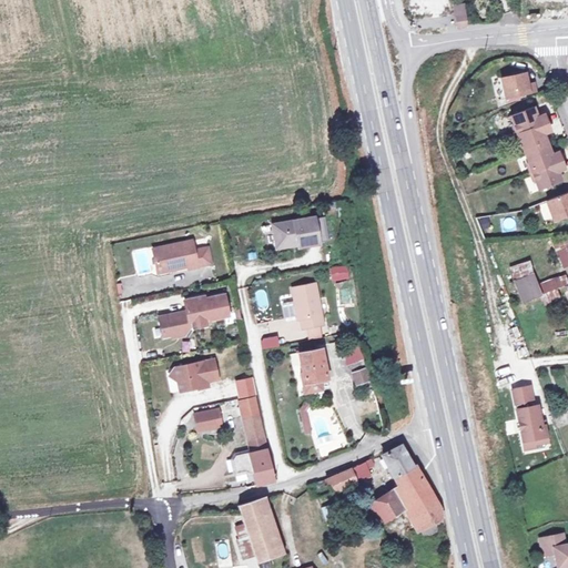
[(406,0),(409,11),(444,8),(442,0),(406,0)]
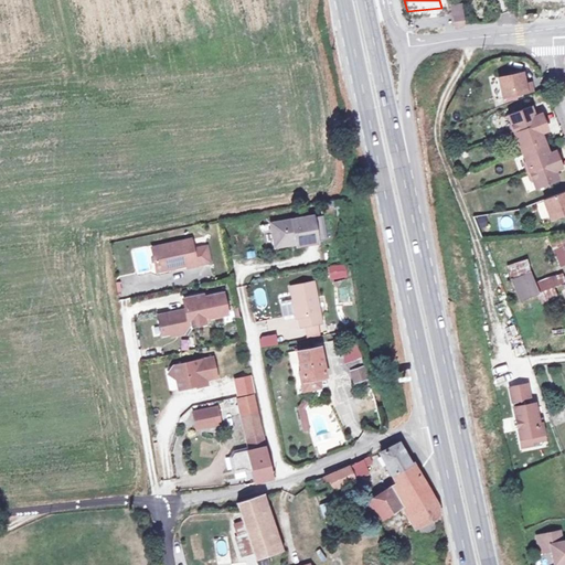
[(452,16),(454,27),(466,25),(465,22),(462,7),(451,8),(452,16)]
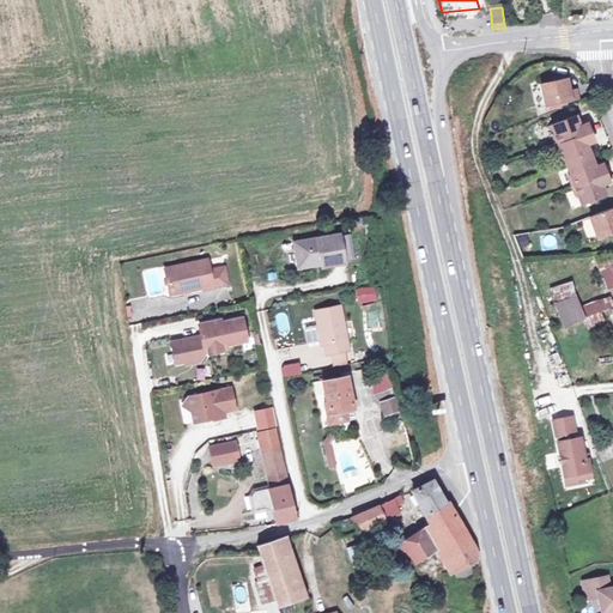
[(541,83),(546,104),(580,96),(576,86),(569,87),(566,77),(541,83)]
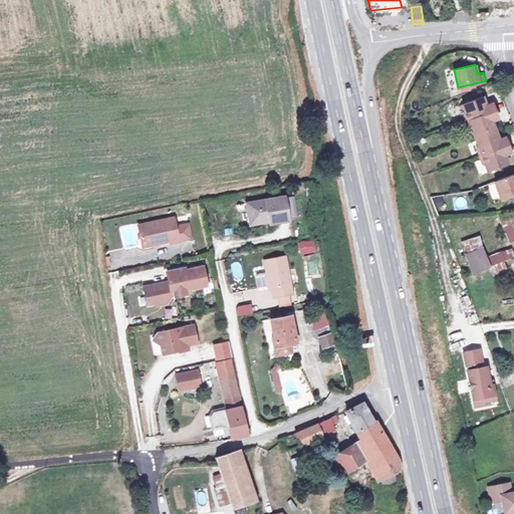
[(483,93),(463,101),(469,118),(476,135),(483,152),(490,169),(510,161),(506,152),(511,150),(506,135),(500,138),(496,127),(492,117),(498,115),(495,108),(492,100),(487,103),(483,93)]
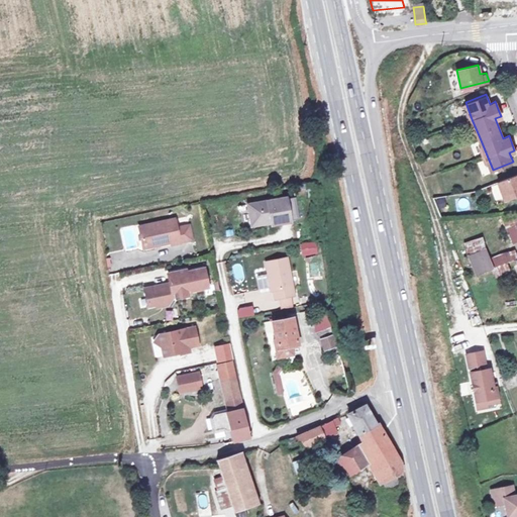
[(332,164),(330,154),(322,157),(324,166),(332,164)]
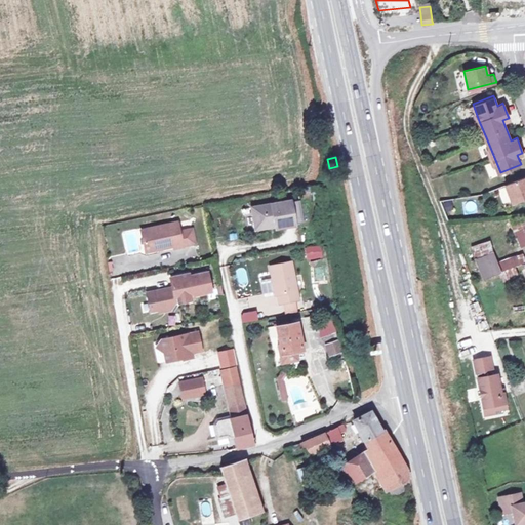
[(524,174),(506,184),(513,201),(524,195),(524,174)]
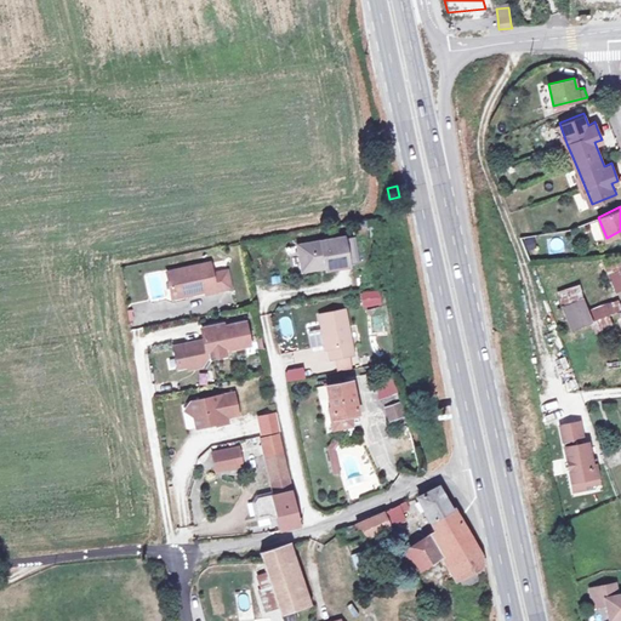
[(296,245),(301,272),(324,267),(325,271),(348,266),(343,237),(296,245)]
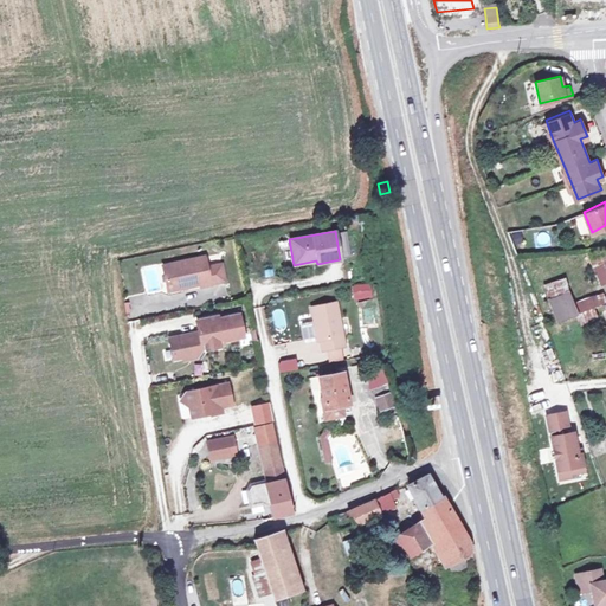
[(204,257),(162,266),(167,288),(179,285),(180,289),(199,284),(200,288),(210,285),(210,284),(225,281),(220,264),(206,268),(204,257)]
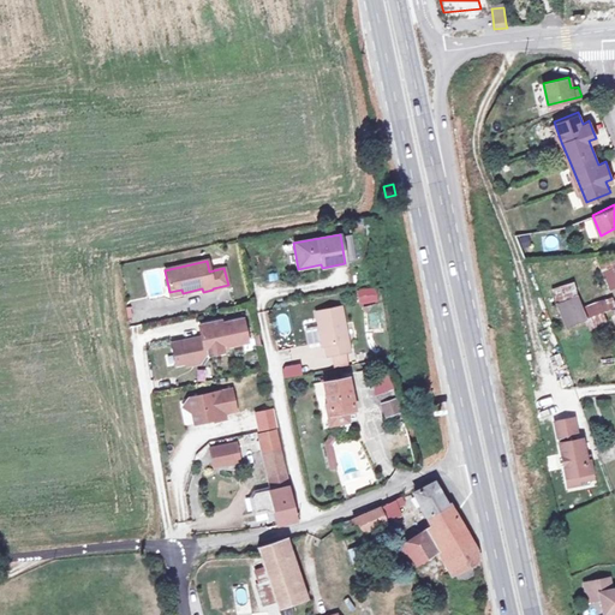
[(358,304),(375,303),(374,287),(357,288),(358,304)]
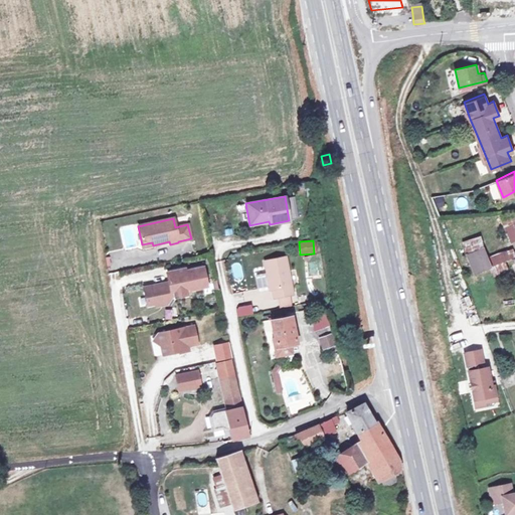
[(487,247),(469,253),(476,273),(494,267),(487,247)]
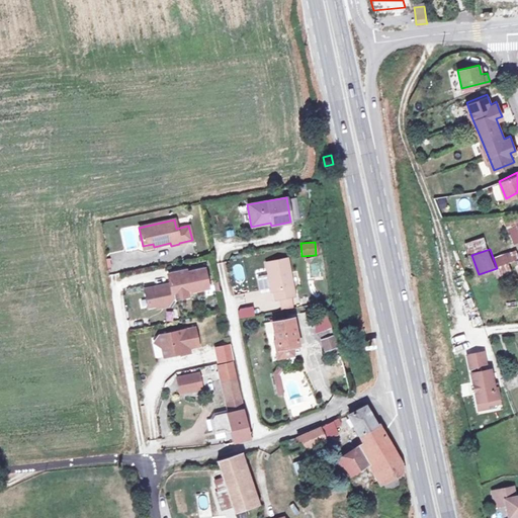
[(286,258),(266,262),(271,290),(273,290),(275,299),(294,295),(286,258)]
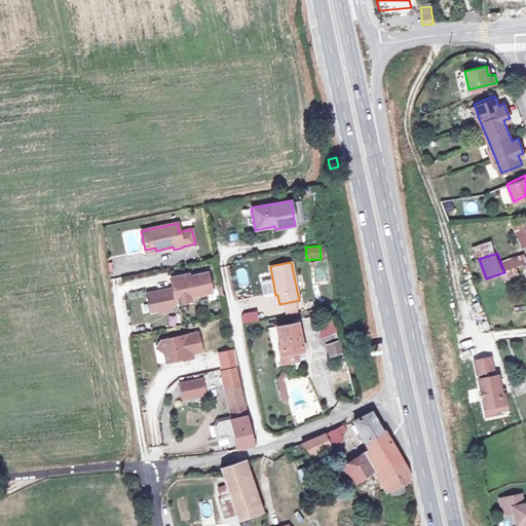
[(188,274),(170,278),(172,289),(161,291),(161,293),(159,294),(158,291),(146,294),(150,312),(158,310),(159,312),(170,310),(175,303),(179,302),(180,305),(190,302),(189,300),(193,299),(193,296),(203,294),(203,290),(211,289),(208,272),(192,276),(192,278),(189,279),(188,274)]
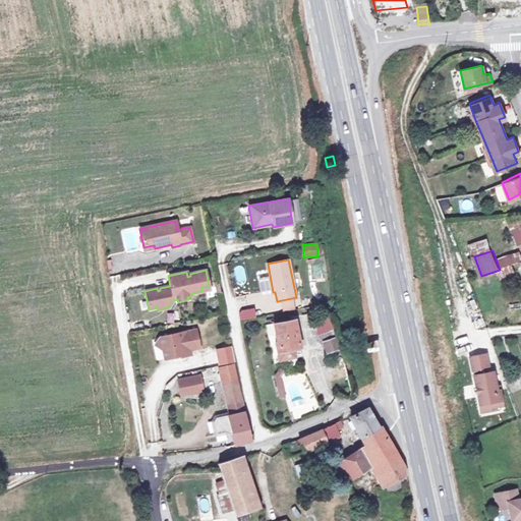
[(487,280),(481,282),(484,293),(490,291),(487,280)]
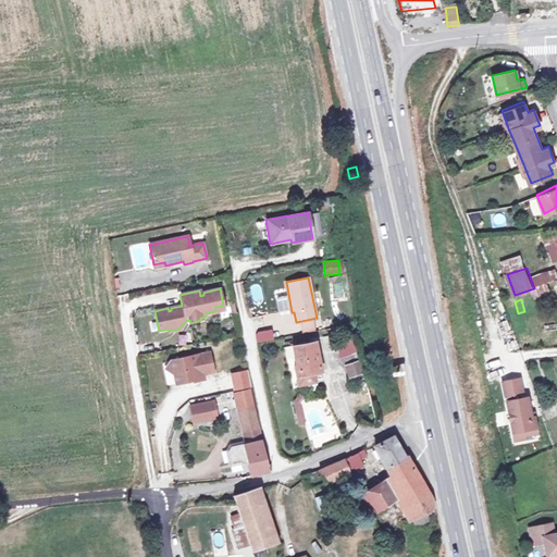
[(254,332),(256,343),(273,339),(271,329),(254,332)]
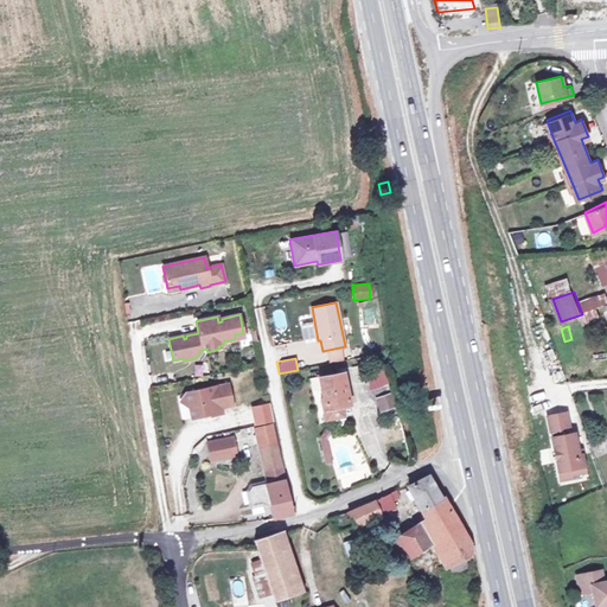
[(365,365),(372,385),(376,384),(384,382),(377,363),(365,365)]
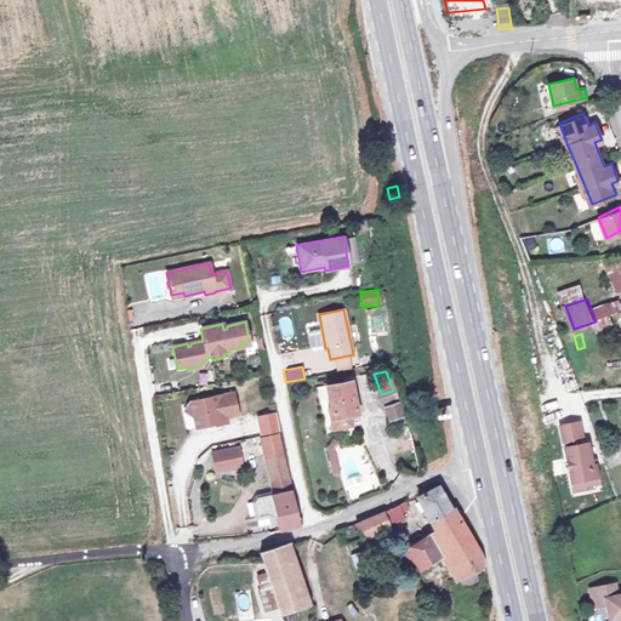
[(352,380),(329,385),(332,406),(335,417),(330,419),(332,428),(349,425),(347,415),(358,412),(352,380)]
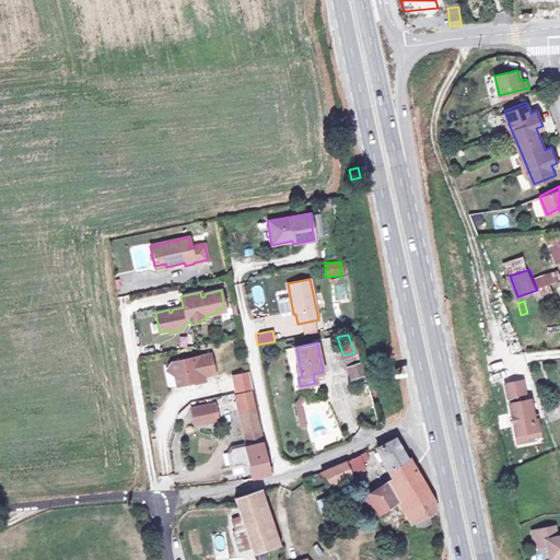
[(300,366),(296,347),(286,349),(290,369),(300,366)]
